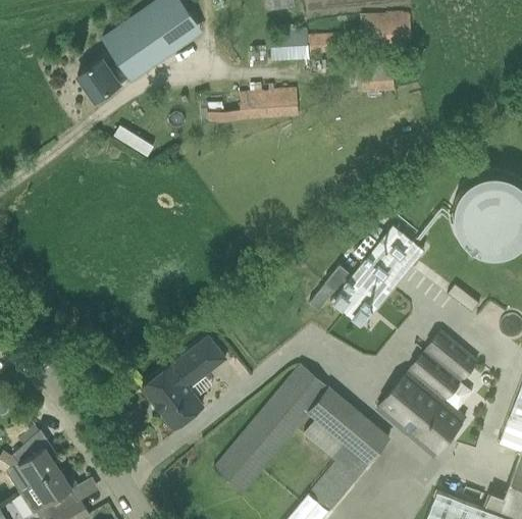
[(100,60),(76,78),(95,103),(119,86),(118,85),(127,79),(129,81),(198,33),(175,0),(165,0),(104,43),(119,65),(109,73),(100,60)]
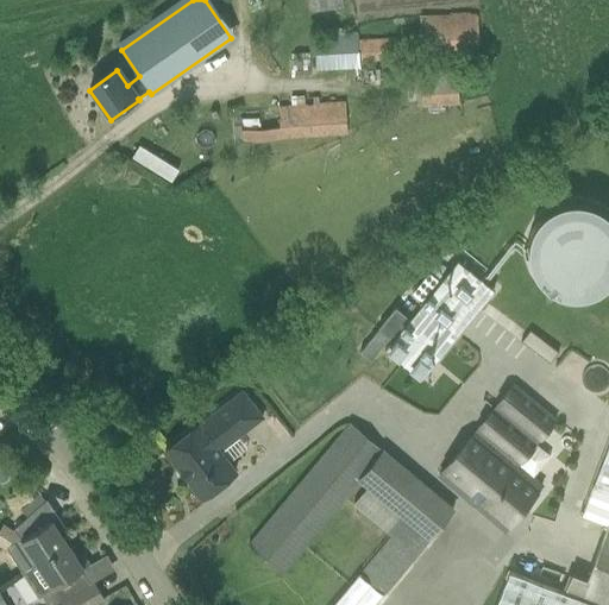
[(341,0),(308,0),(309,12),(343,11),(341,0)]
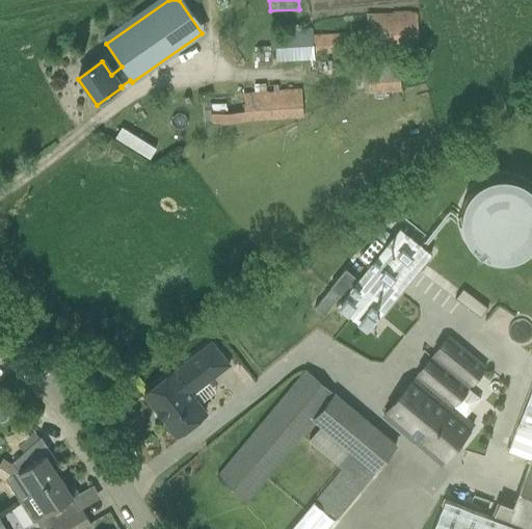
[(367,16),(367,48),(418,48),(418,16),(367,16)]
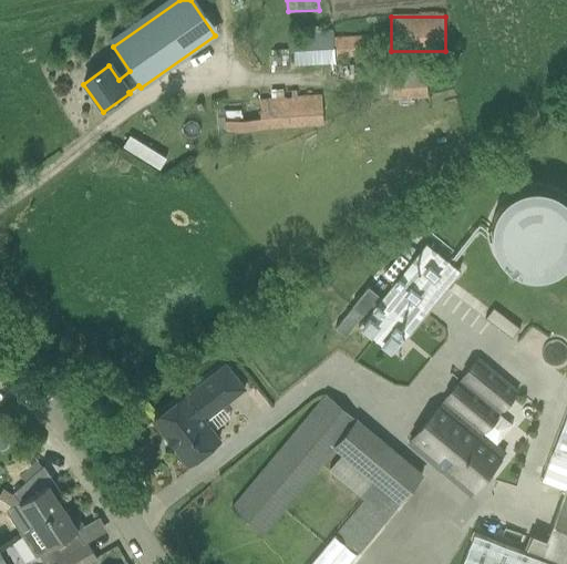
[(290,65),(332,64),(331,34),(289,36),(290,65)]
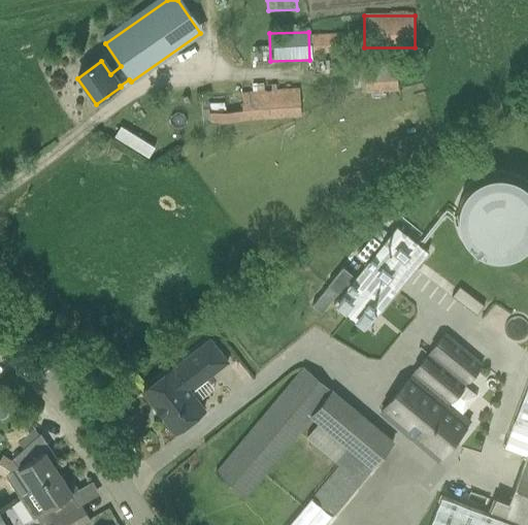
[(310,38),(311,56),(342,54),(341,36),(310,38)]
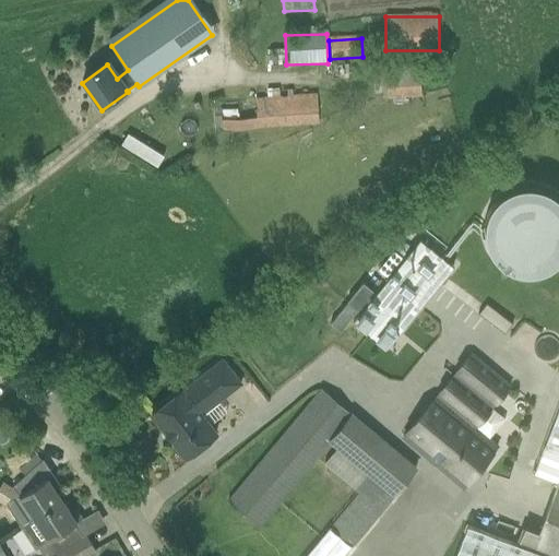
[(420,68),(381,70),(383,102),(421,99),(420,68)]
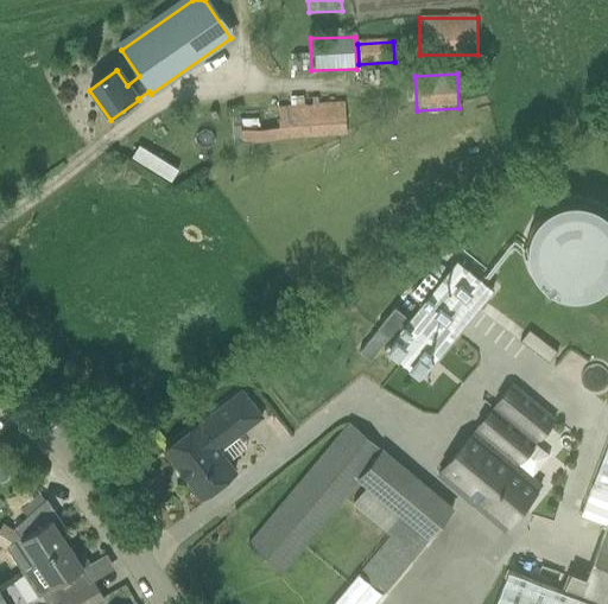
[(242,141),(242,145),(347,137),(344,105),(318,107),(317,100),(290,102),(290,108),(240,112),(241,116),(230,116),(232,142),(242,141)]
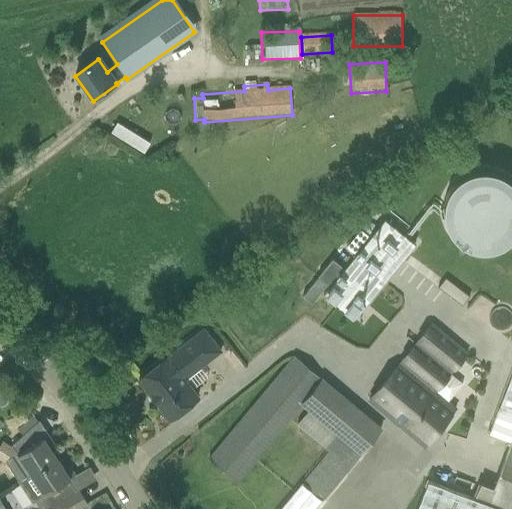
[(143,153),(149,143),(116,123),(109,133),(143,153)]
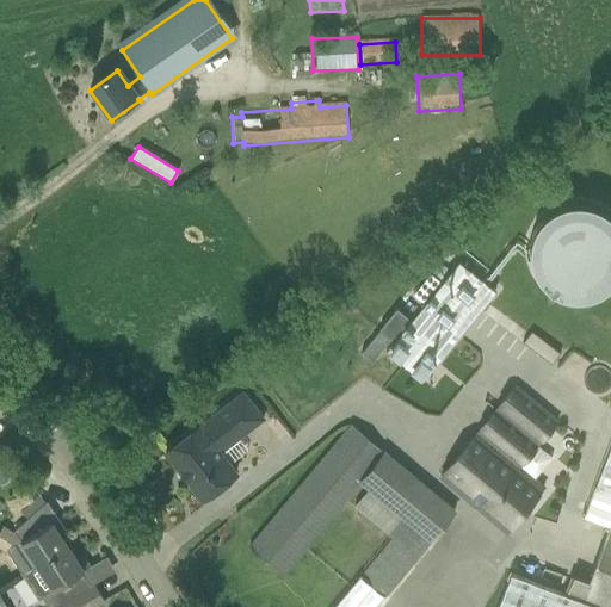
[(551,222),(530,222),(531,292),(608,291),(605,208),(551,209),(551,222)]
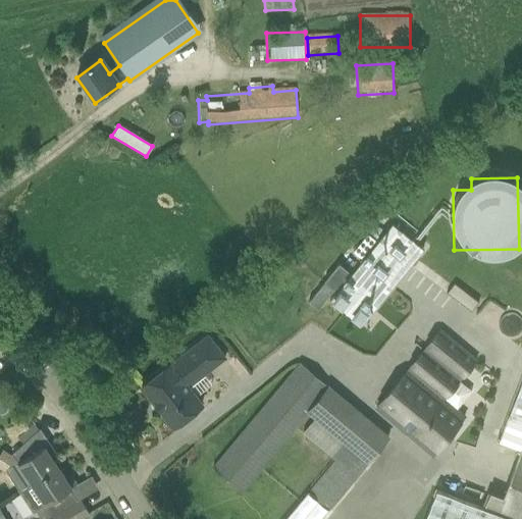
[(323,284),(324,286),(333,293),(335,295),(329,303),(346,315),(361,327),(423,251),(393,226),(361,265),(351,276),(338,266),(323,284)]
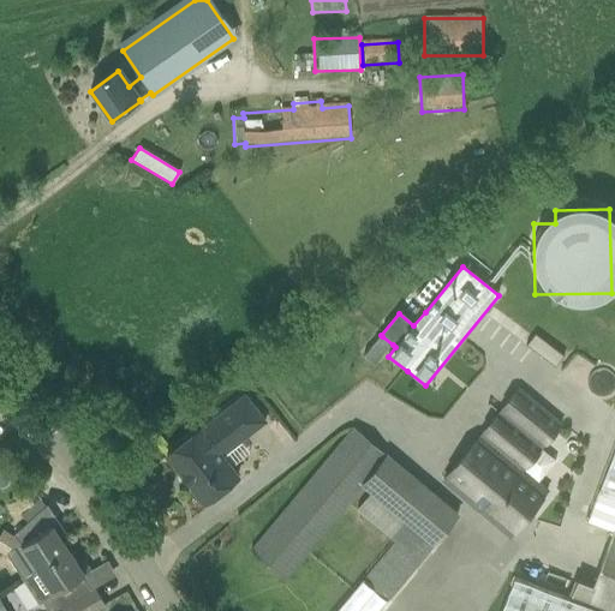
[(374,369),(392,346),(381,337),(363,359),(374,369)]
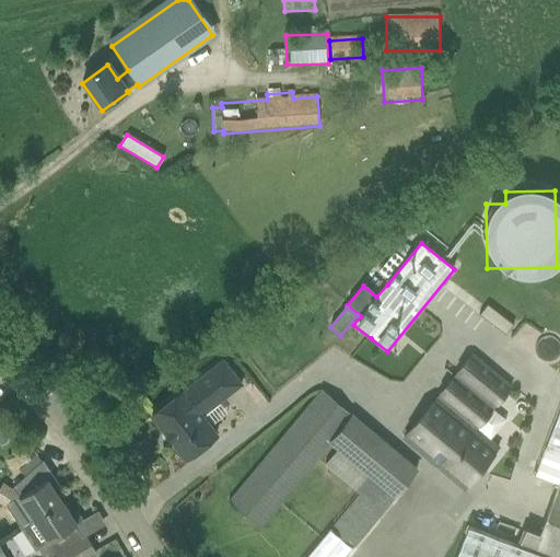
[(514,327),(487,308),(479,318),(505,338),(514,327)]
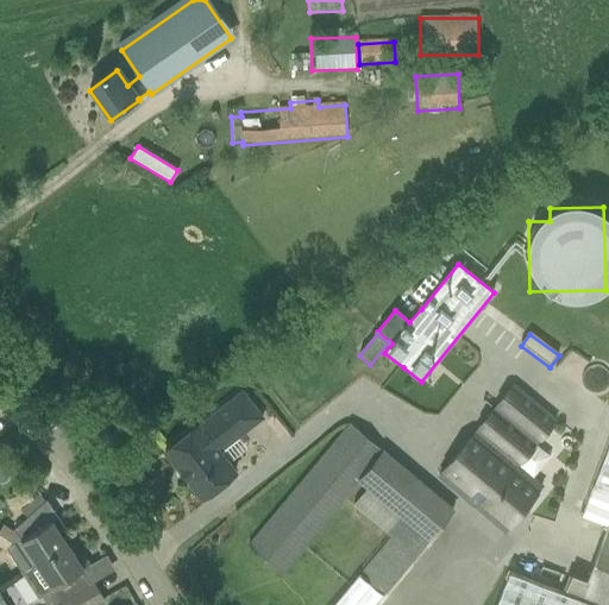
[(236,477),(220,457),(264,421),(243,394),(165,453),(202,502),(236,477)]
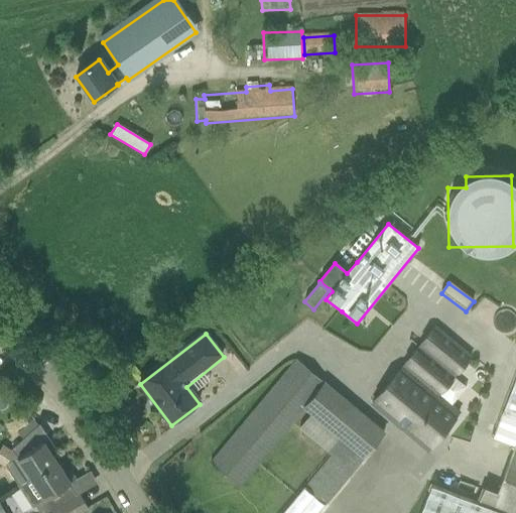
[(460,414),(452,407),(467,389),(454,379),(455,378),(419,348),(371,406),(428,452),(460,414)]
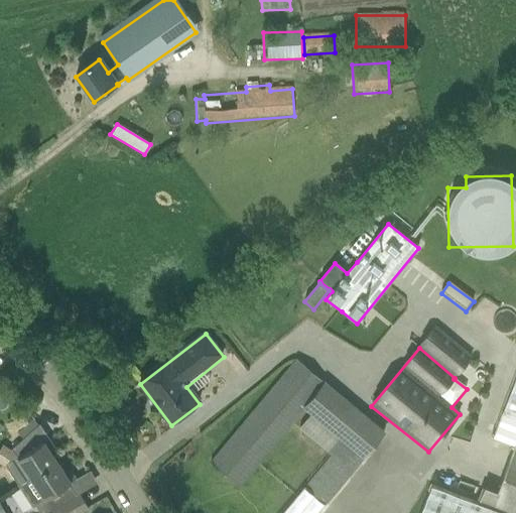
[(304,409),(312,416),(299,432),(332,460),(306,489),(326,505),(384,434),(297,363),(211,465),(239,488),(304,409)]
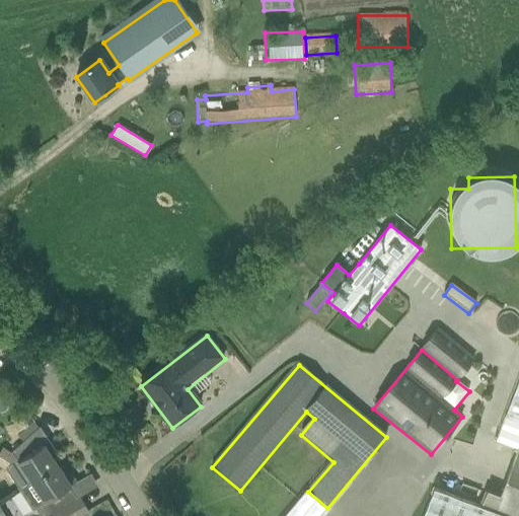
[(518,515),(518,380),(496,441),(517,449),(500,497),(488,492),(482,507),(435,491),(424,515),(518,515)]
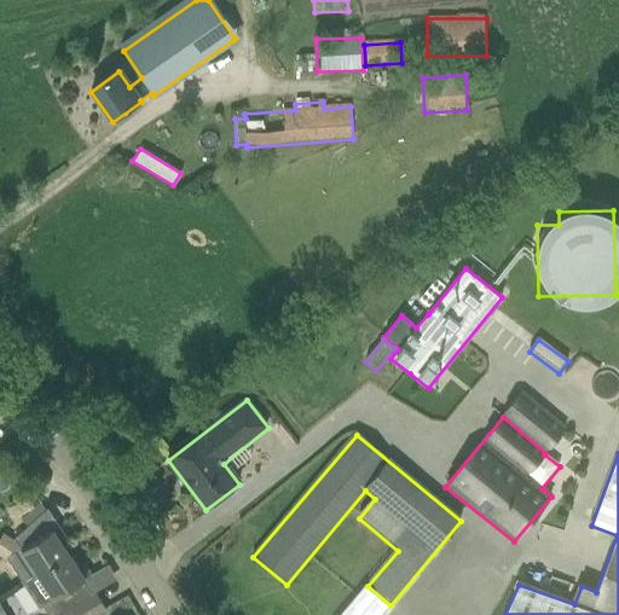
[(10,564),(23,585),(25,585),(68,556),(59,543),(65,539),(47,511),(15,541),(17,544),(7,561),(10,564)]
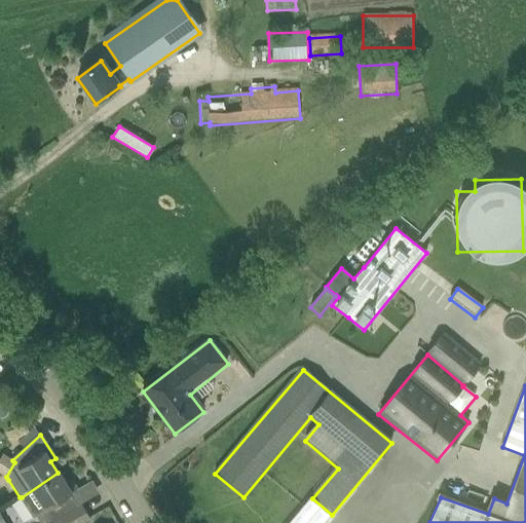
[(53,522),(78,509),(70,495),(77,491),(71,481),(66,485),(58,473),(22,497),(20,497),(34,519),(36,518),(38,522),(53,522)]
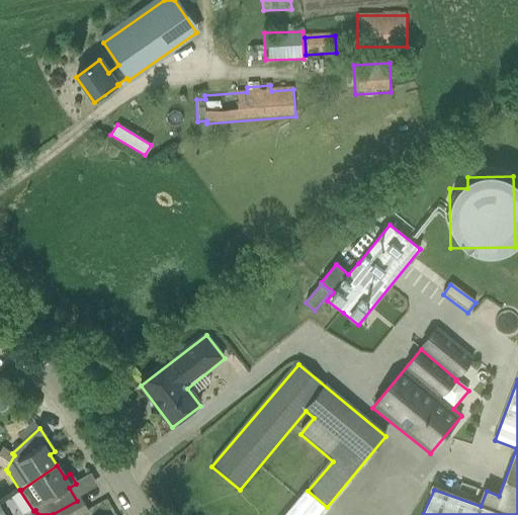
[(320,514),(327,507),(308,491),(287,514),(320,514)]
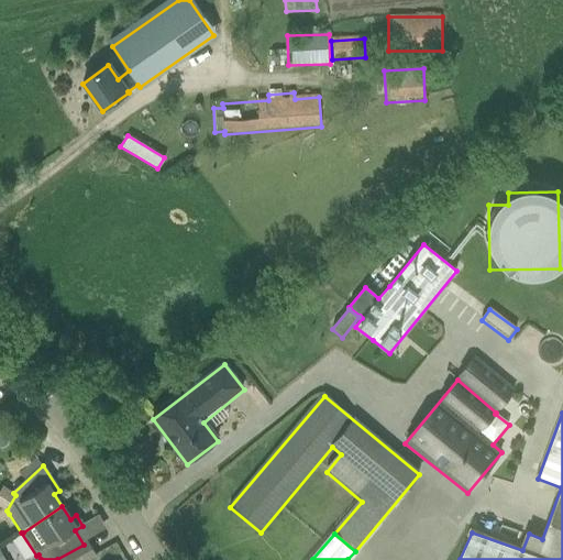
[(94,559),(96,558),(96,557),(87,542),(84,545),(57,559),(94,559)]
